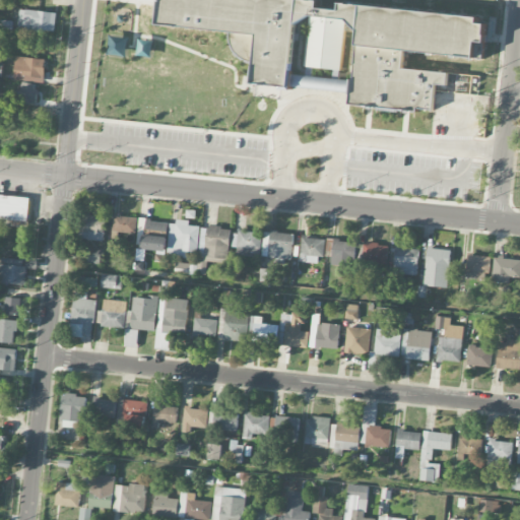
[(161,0),(159,25),(234,31),(232,59),(255,60),(254,84),(350,92),(349,106),(434,112),(436,84),(447,85),(448,72),(404,69),(405,52),(482,58),(485,23),(479,23),(479,15),(341,4),(340,10),(320,8),(320,0),(161,0)]
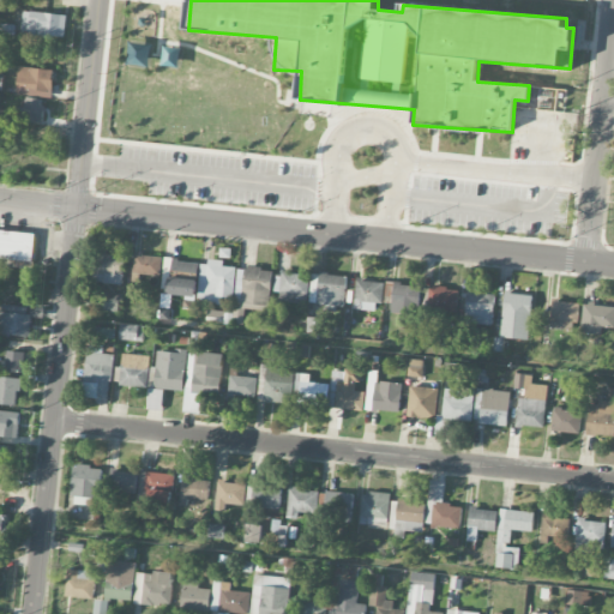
[(23,35),(66,36),(66,13),(23,12),(23,35)]
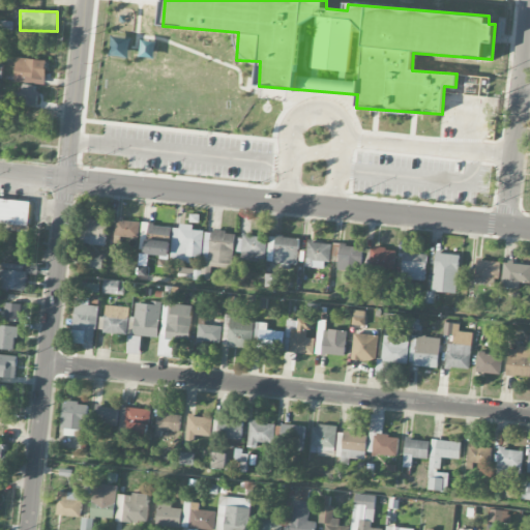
[(47,59),(16,59),(16,83),(46,84),(47,59)]
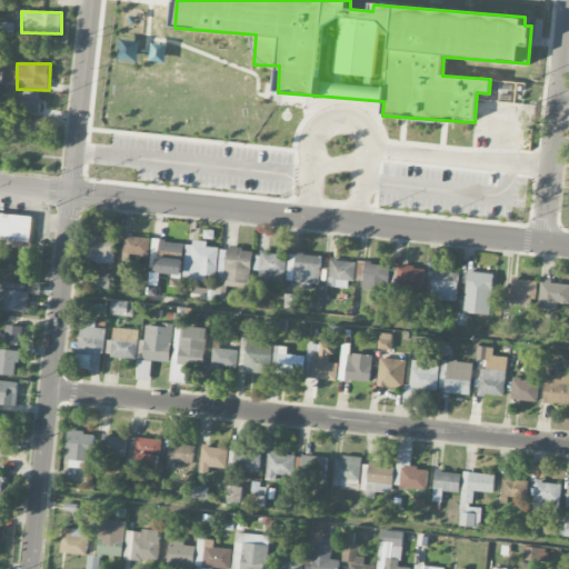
[(499,100),(515,100),(516,82),(500,82),(499,100)]
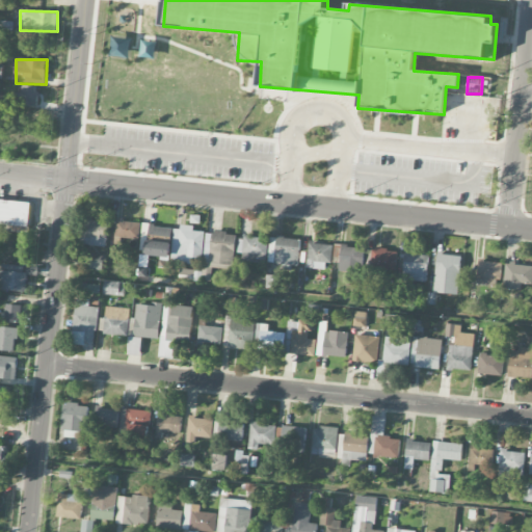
[(21,94),(11,91),(10,103),(36,107),(40,86),(23,84),(21,94)]
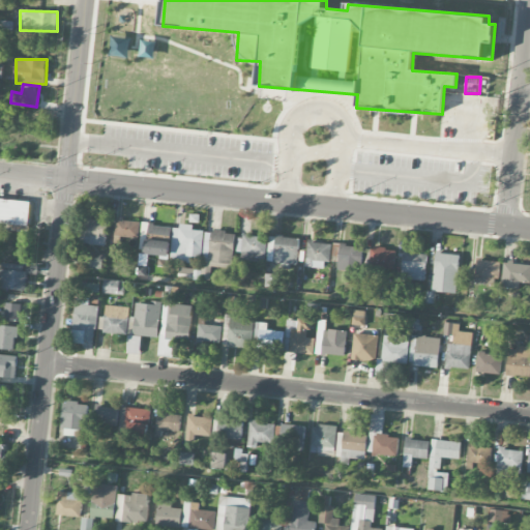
[(5,230),(18,231),(18,226),(29,227),(30,201),(0,199),(0,223),(6,223),(5,230)]
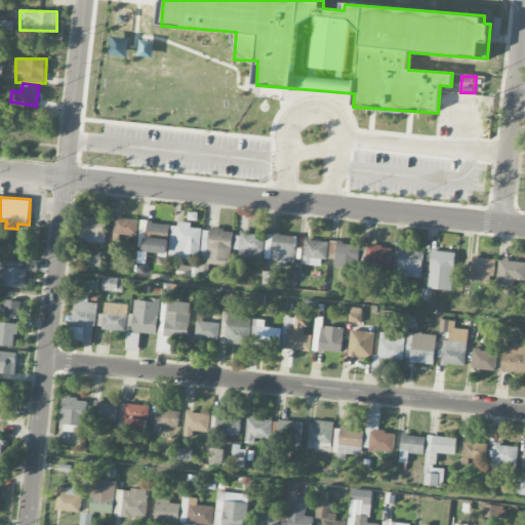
[(84,240),(105,243),(108,219),(87,216),(84,240)]
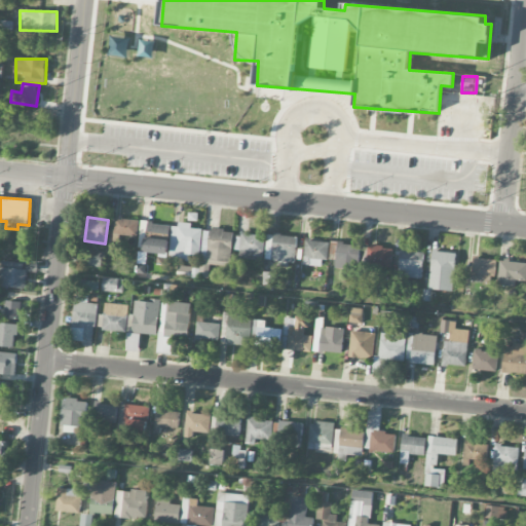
[(139,220),(115,219),(114,234),(139,235),(139,220)]
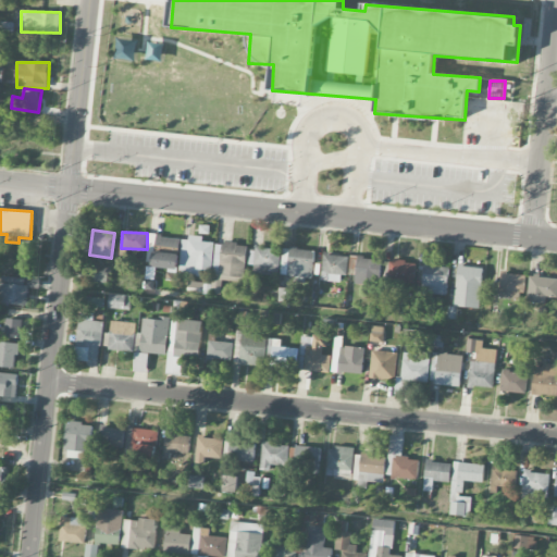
[(212,270),(214,242),(203,242),(203,237),(183,236),(180,274),(201,276),(201,270),(212,270)]
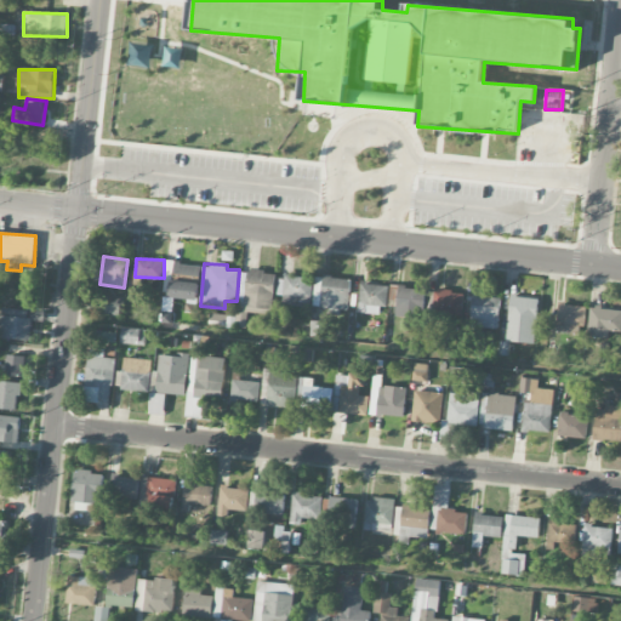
[(239,308),(274,309),(275,272),(240,271),(239,308)]
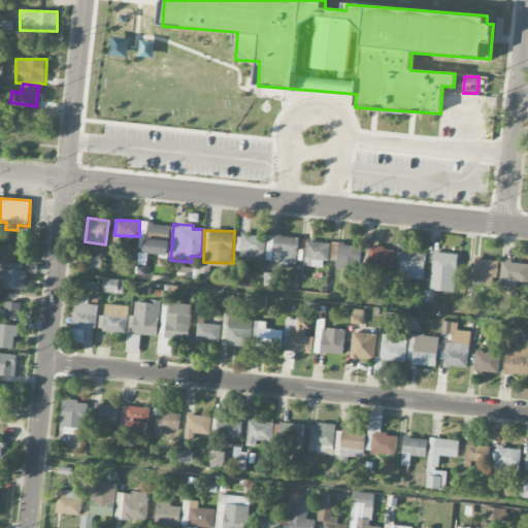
[(238,258),(265,259),(266,235),(239,234),(238,258)]
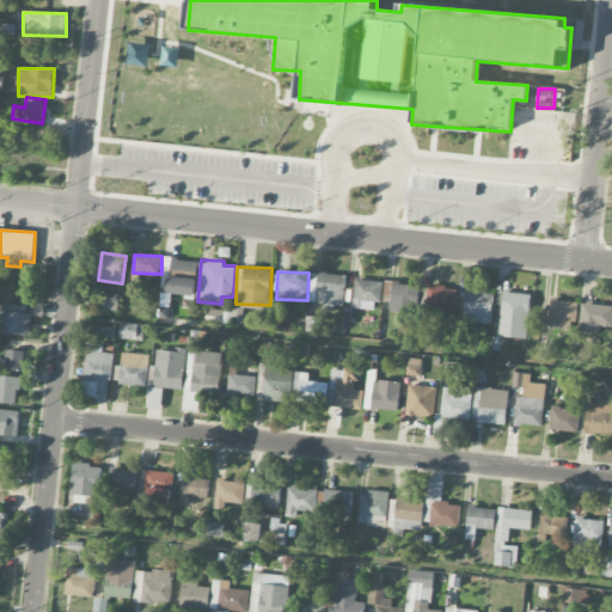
[(346,274),(312,273),(310,301),(323,303),(323,308),(344,308),(346,274)]
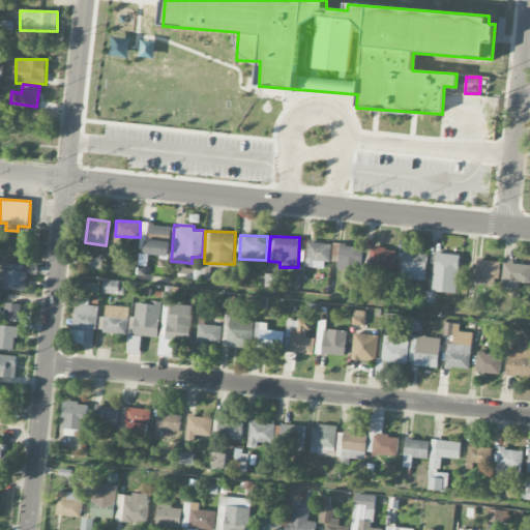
[(306,267),(328,268),(329,243),(307,241),(306,267)]
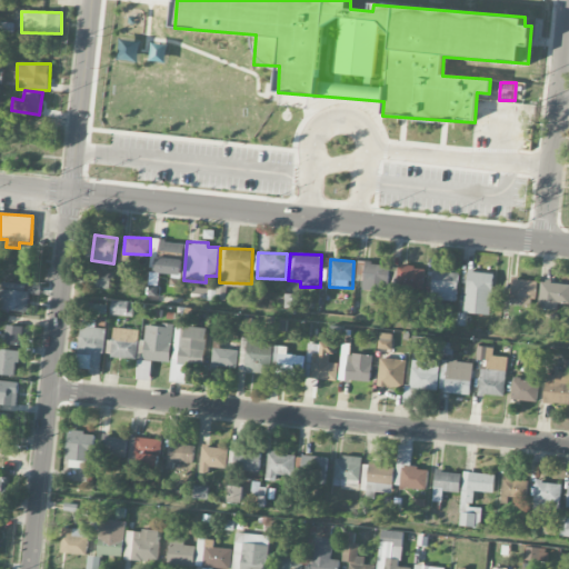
[(388,290),(389,265),(365,262),(362,289),(388,290)]
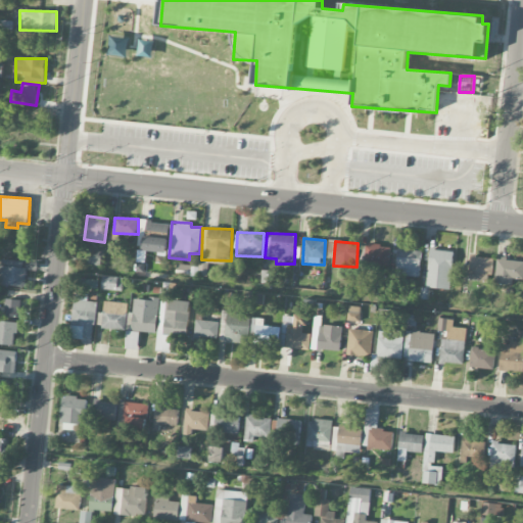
[(390,247),(367,243),(364,266),(387,269),(390,247)]
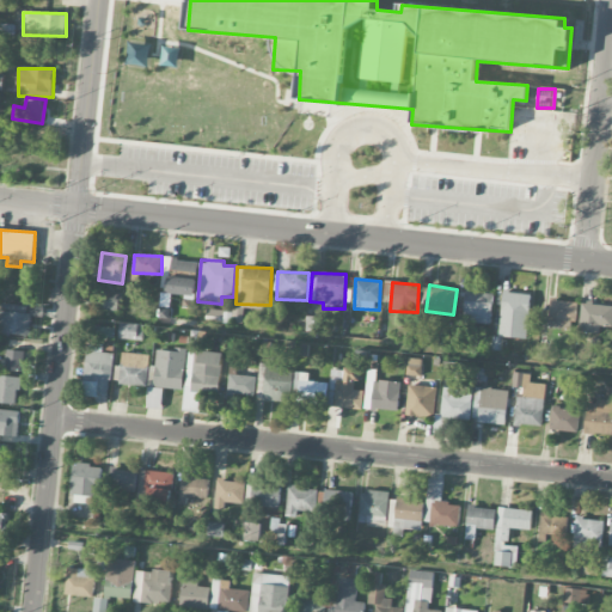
[(464,323),(491,324),(493,292),(466,291),(464,323)]
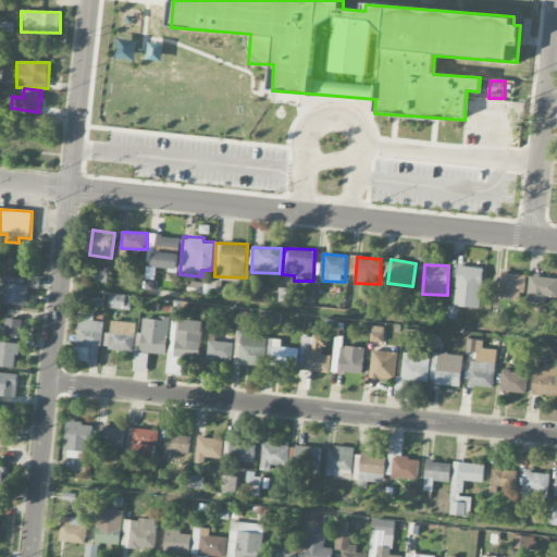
[(482,267),(457,265),(455,307),(481,308),(482,267)]
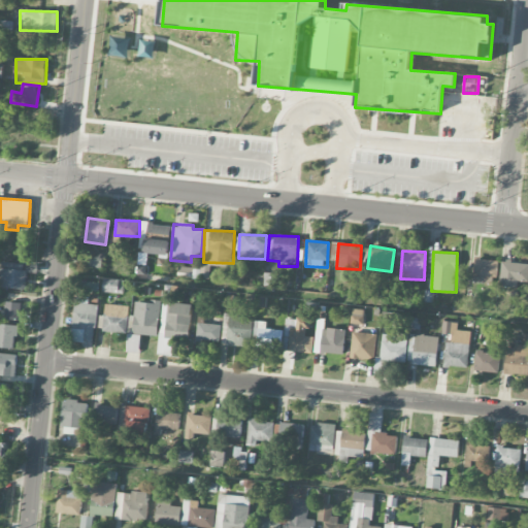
[(102,269),(104,254),(88,253),(87,267),(102,269)]
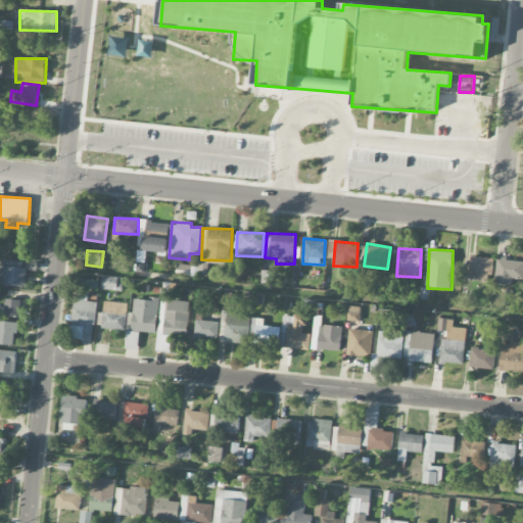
[(490,282),(493,257),(471,255),(468,279),(490,282)]
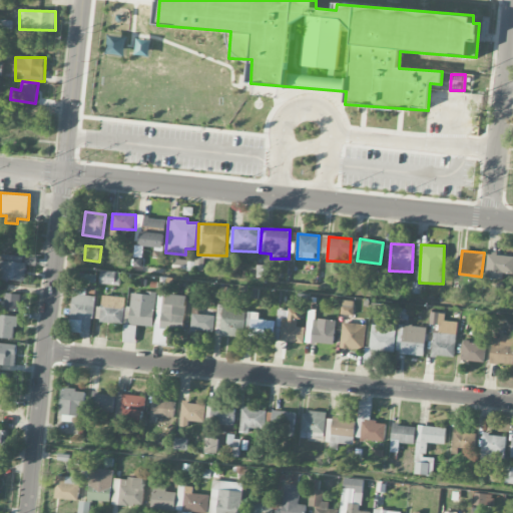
[(486,278),(503,280),(503,274),(512,274),(512,255),(488,253),(486,278)]
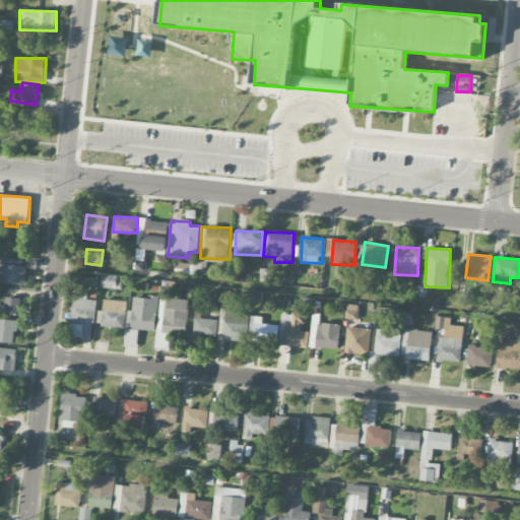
[(0,282),(24,284),(25,259),(0,258),(0,282)]
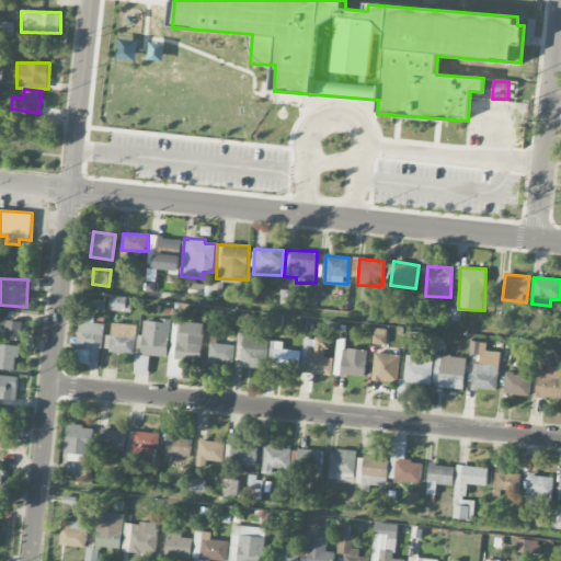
[(294,306),(296,292),(283,289),(282,304),(294,306)]
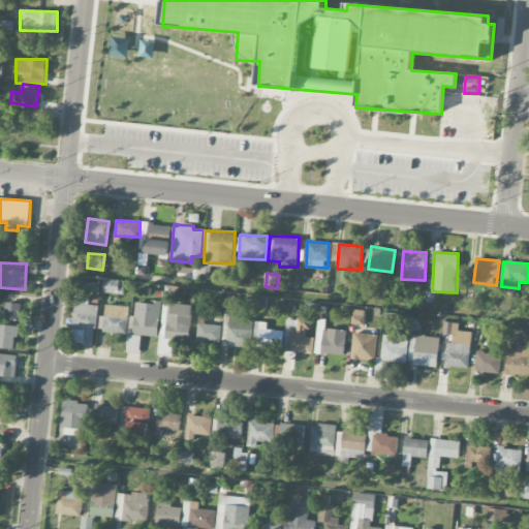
[(125,281),(104,278),(103,291),(123,294),(125,281)]
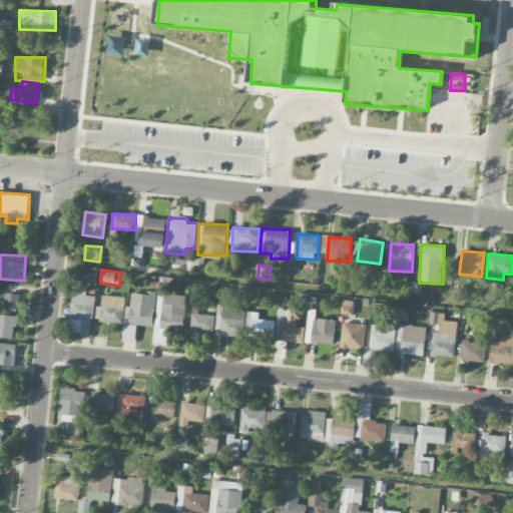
[(132,292),(128,324),(152,327),(157,295),(132,292)]
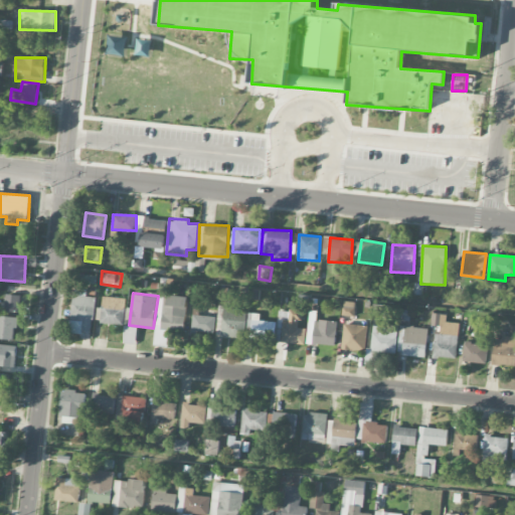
[(19,312),(21,296),(4,294),(2,310),(19,312)]
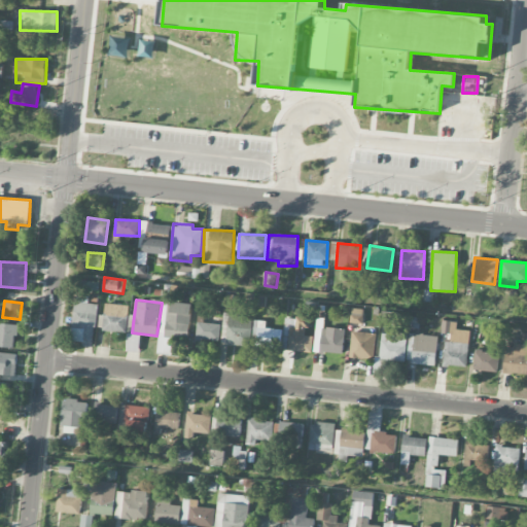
[(97,304),(74,303),(72,340),(95,341),(97,304)]
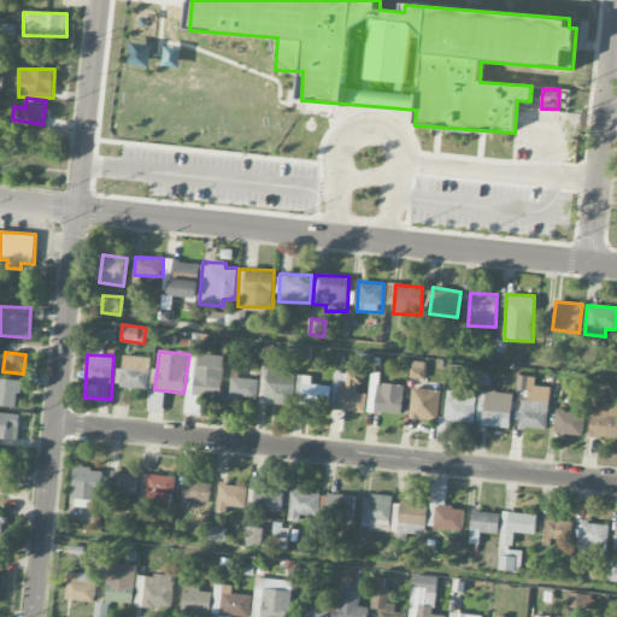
[(221,398),(225,356),(201,354),(200,363),(189,363),(184,413),(201,416),(204,397),(221,398)]
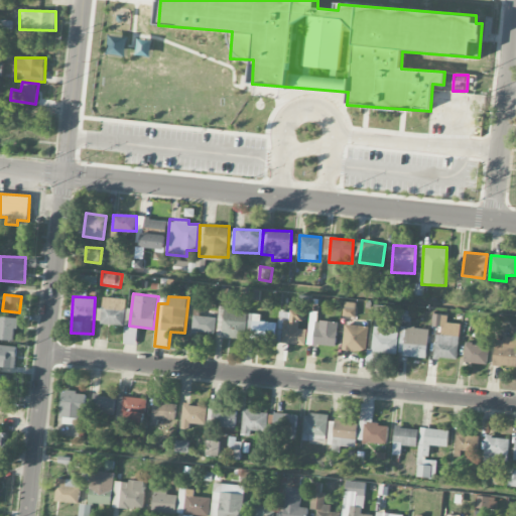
[(126,298),(102,297),(102,325),(125,326),(126,298)]
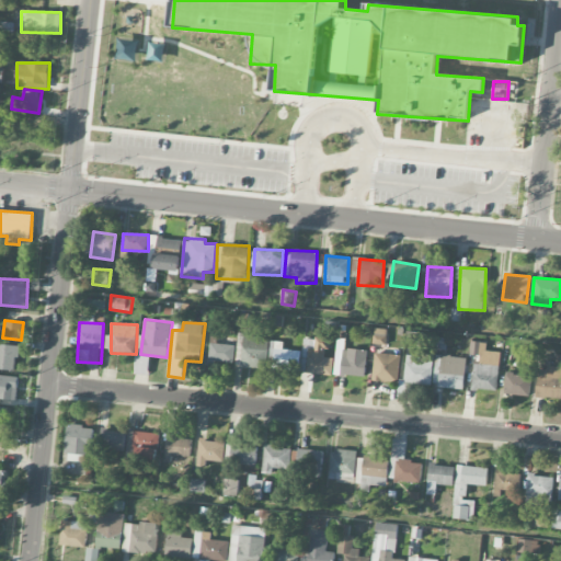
[(373,343),(385,345),(387,330),(375,328),(373,343)]
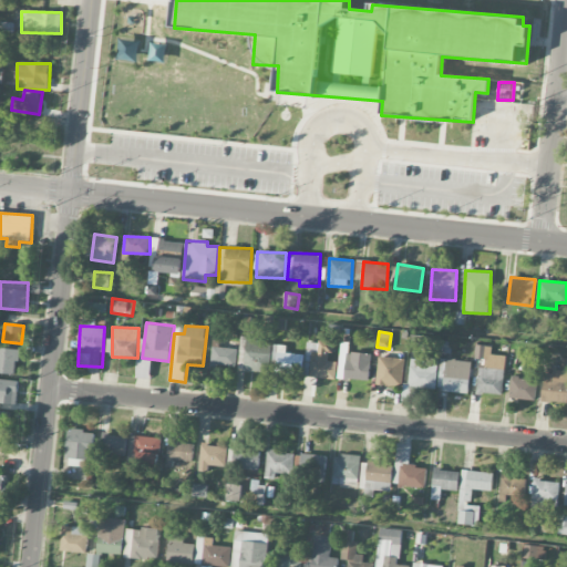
[(240,371),(270,371),(271,342),(258,341),(258,338),(241,337),(240,371)]
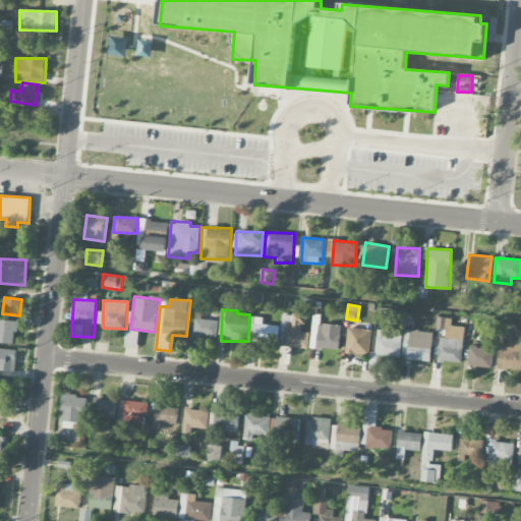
[(218,337),(218,321),(201,320),(203,312),(195,312),(194,335),(218,337)]
